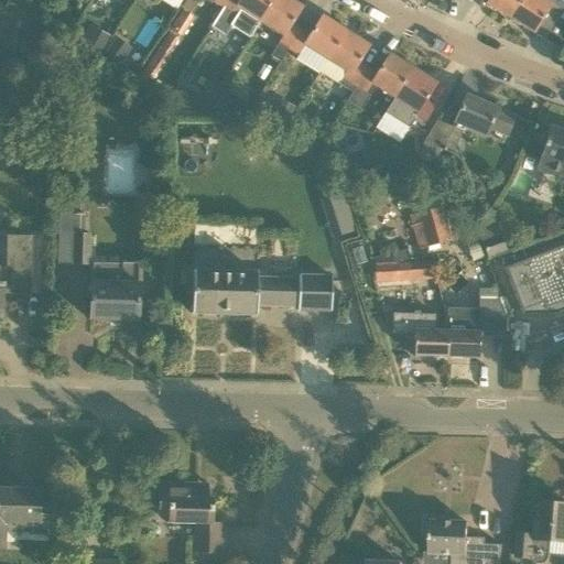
[(259,23),(273,0),(228,0),(223,8),(212,28),(225,36),(231,26),(250,39),(260,23),(259,23)]
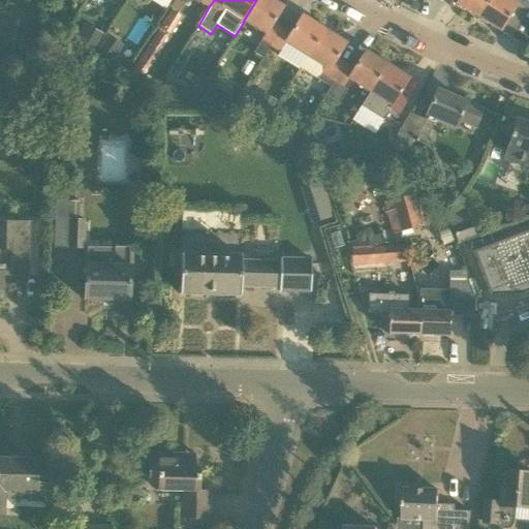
[(262,59),(271,47),(282,28),(274,23),(283,7),(272,0),(256,0),(243,22),(244,22),(266,35),(254,53),(262,59)]
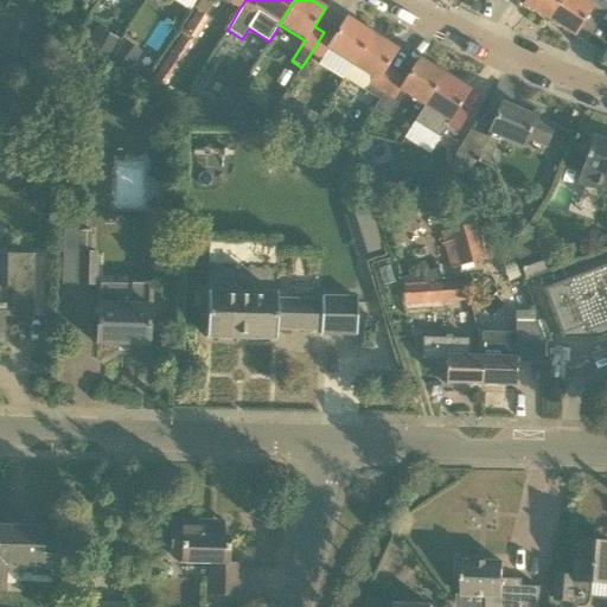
[(526,0),(523,5),(548,20),(561,0),(526,0)]
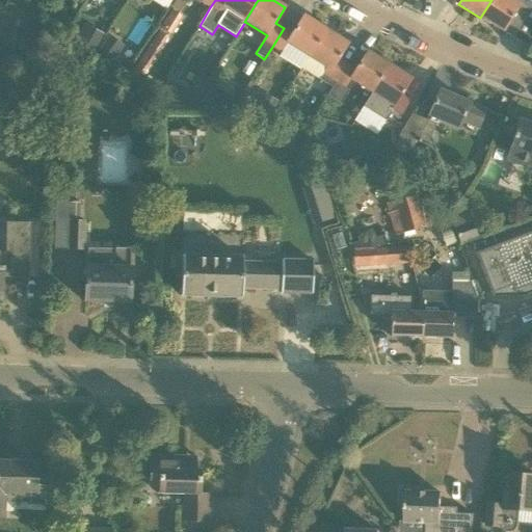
[(531,3),(526,0),(522,0),(520,4),(513,0),(491,0),(480,18),(503,32),(502,33),(512,38),(513,37),(530,48),(531,41),(531,3)]
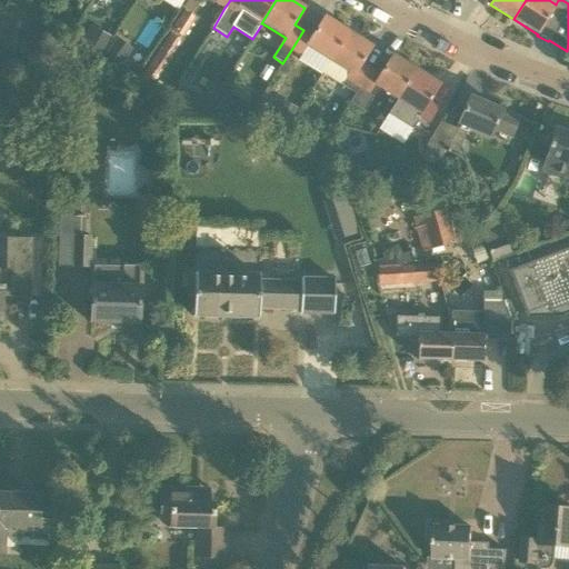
[(185,38),(197,19),(183,10),(171,29),(185,38)]
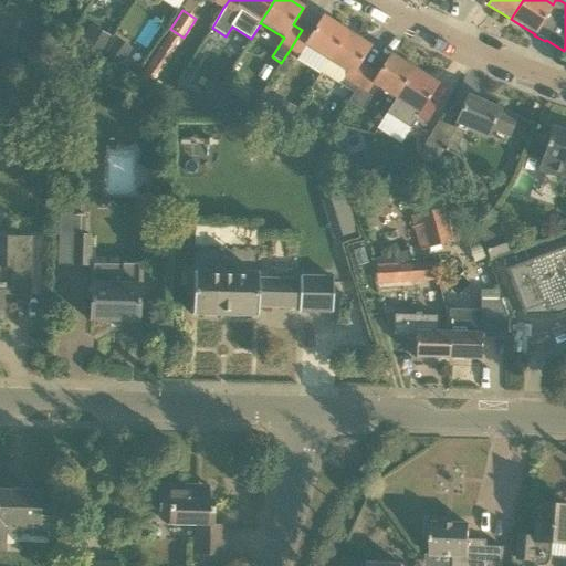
[(328,62),(347,31),(323,17),(311,35),(302,30),(290,50),(300,55),(304,48),(328,62)]
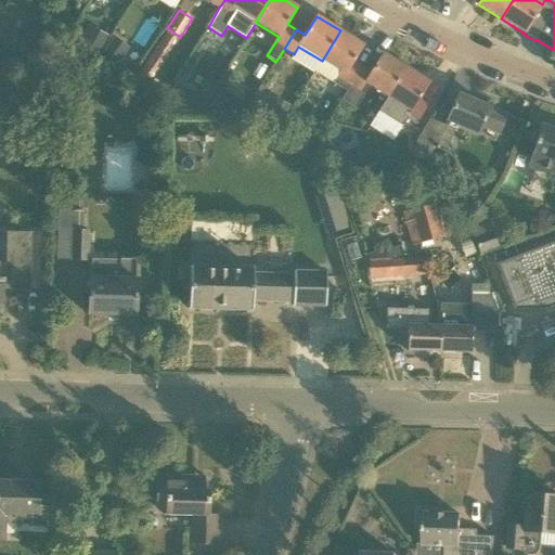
[(87,24),(77,43),(98,54),(107,35),(87,24)]
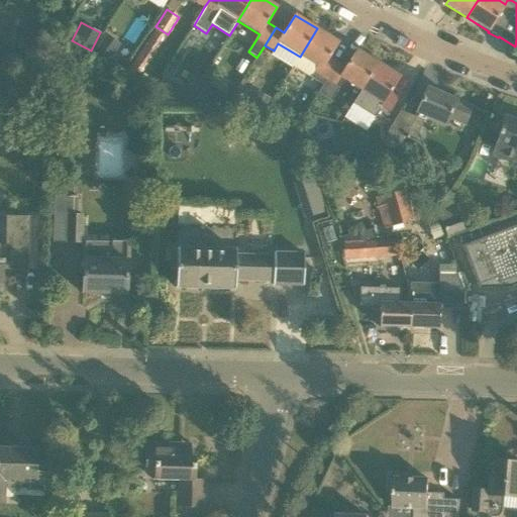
[(322,86),(336,62),(328,58),(338,41),(317,28),(300,57),(293,67),(311,78),(310,79),(322,86)]
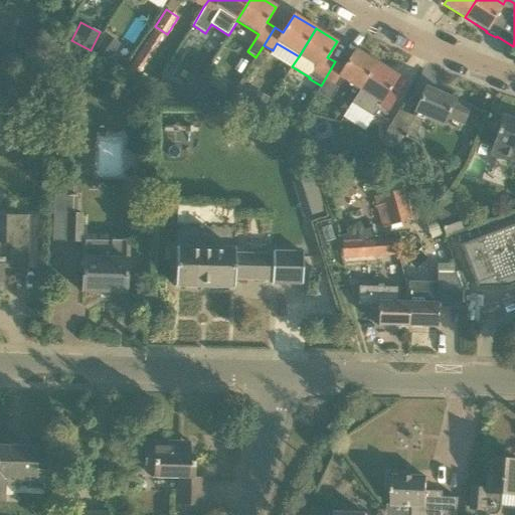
[(139,73),(156,47),(163,35),(154,30),(131,66),(128,64),(123,73),(149,92),(154,83),(139,73)]
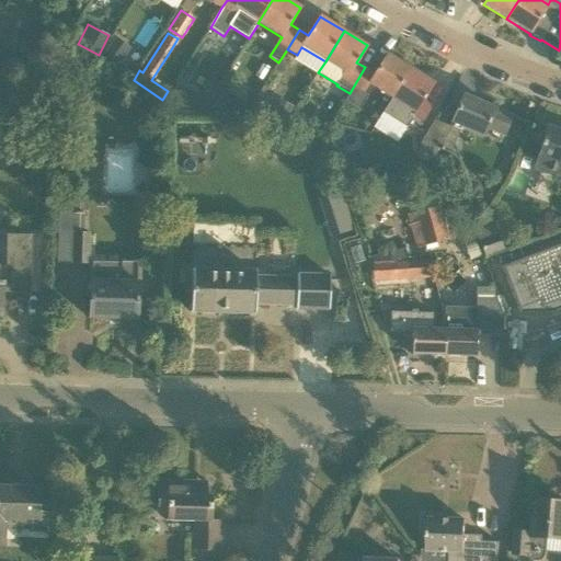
[(116,37),(103,54),(118,65),(132,48),(116,37)]
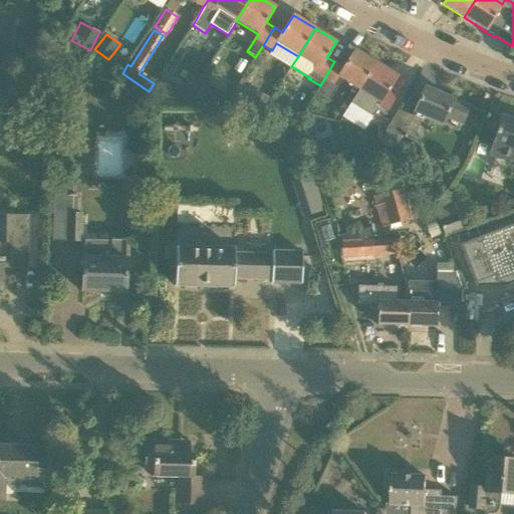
[(358,89),(375,63),(354,50),(343,67),(334,61),(320,85),(316,92),(329,100),(341,79),(358,89)]
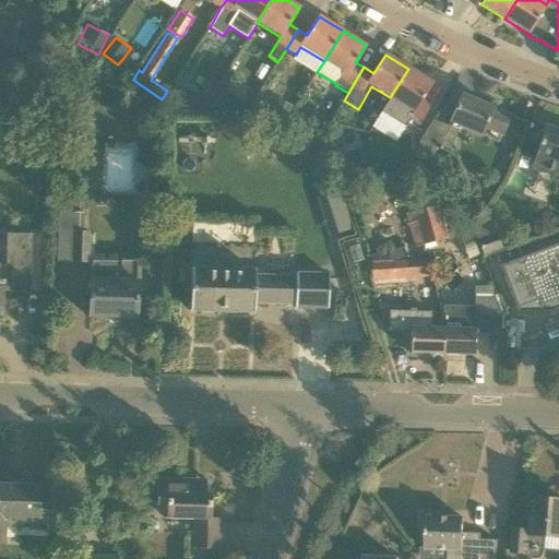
[(419,125),(431,105),(421,99),(432,83),(408,69),(390,97),(391,98),(382,113),(405,127),(411,119),(419,125)]
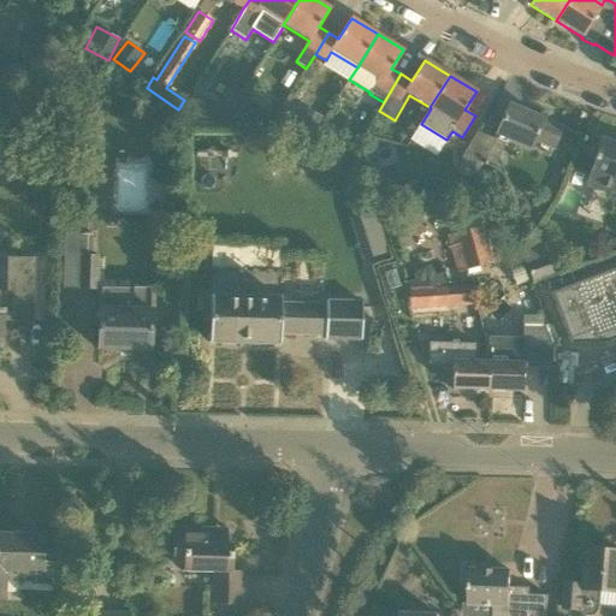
[(508,106),(496,135),(507,138),(531,148),(534,140),(554,148),(562,129),(543,120),(508,106)]
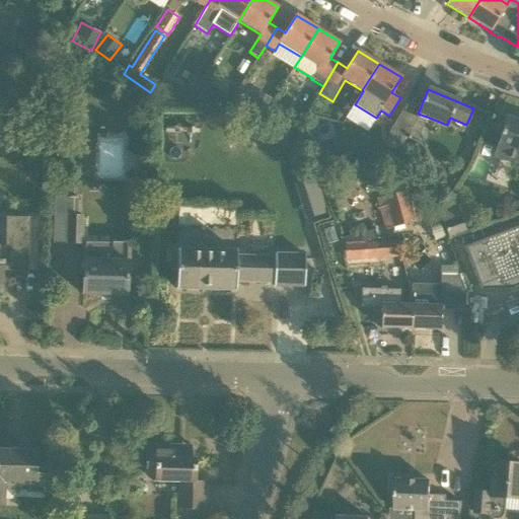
[(220,90),(214,101),(226,107),(232,97),(220,90)]
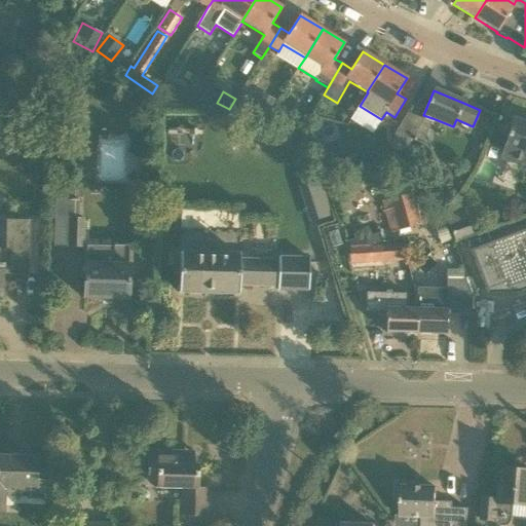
[(262,94),(254,108),(266,115),(274,101),(262,94)]
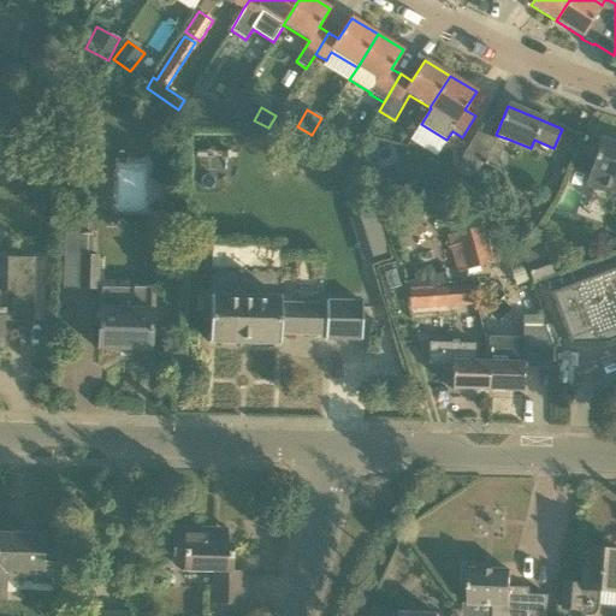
[(321,123),(312,138),(335,141),(338,134),(321,123)]
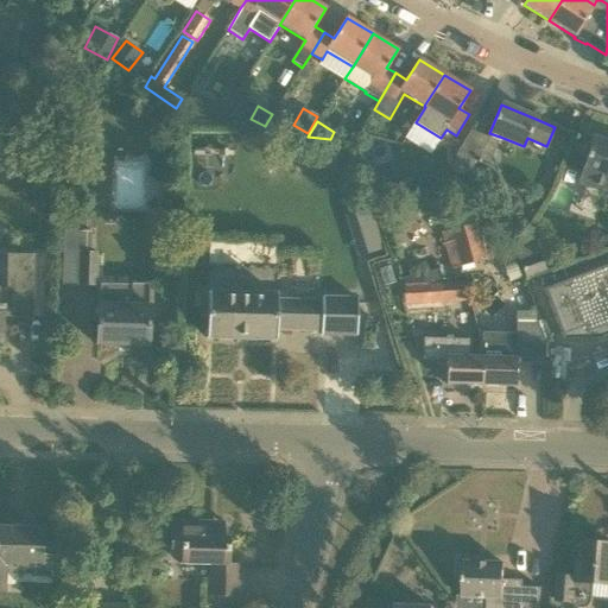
[(477,159),(488,137),(472,130),(455,157),(456,157),(476,163),(477,159)]
